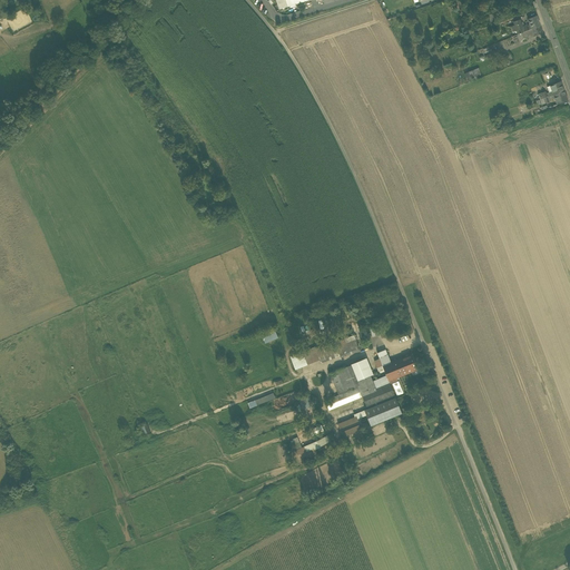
[(275,0),(279,9),(308,0),(275,0)]
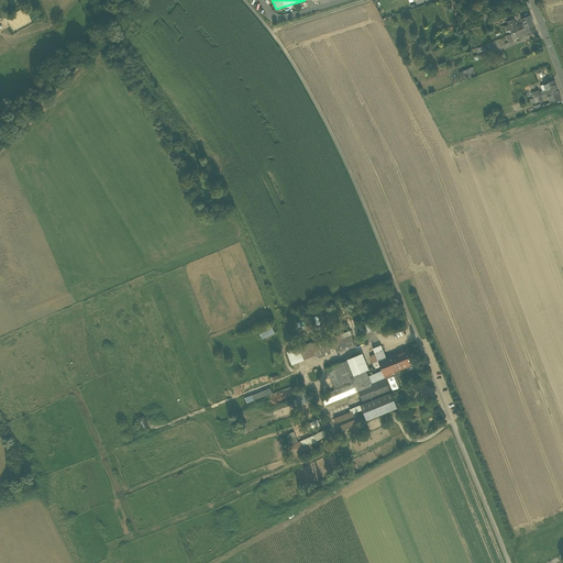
[(521,20),(525,28),(526,29),(533,25),(530,17),(521,20)]
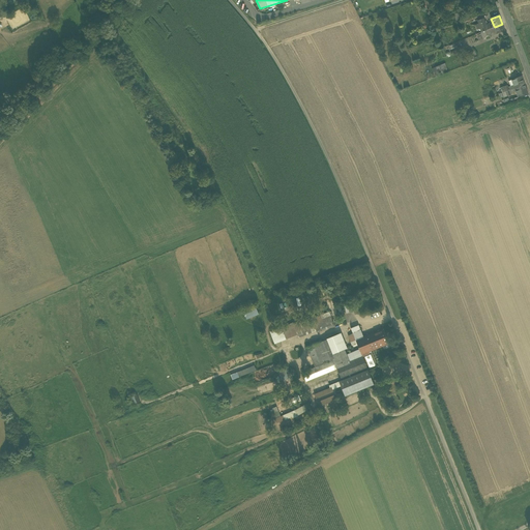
[(480,28),(482,32),(488,30),(487,27),(483,19),(477,21),(478,24),(476,25),(478,29),(480,28)]
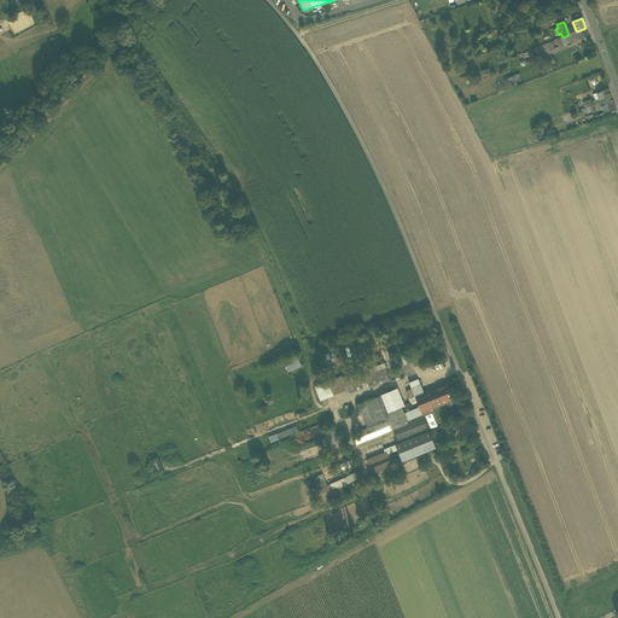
[(588,36),(586,28),(577,31),(569,35),(563,38),(561,38),(564,46),(572,42),(571,41),(572,40),(572,39),(578,36),(579,40),(588,36)]
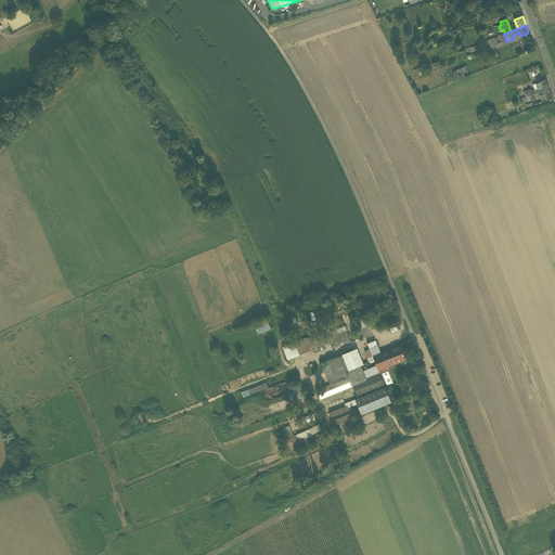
[(465,75),(464,71),(457,73),(456,69),(451,72),(454,79),(465,75)]
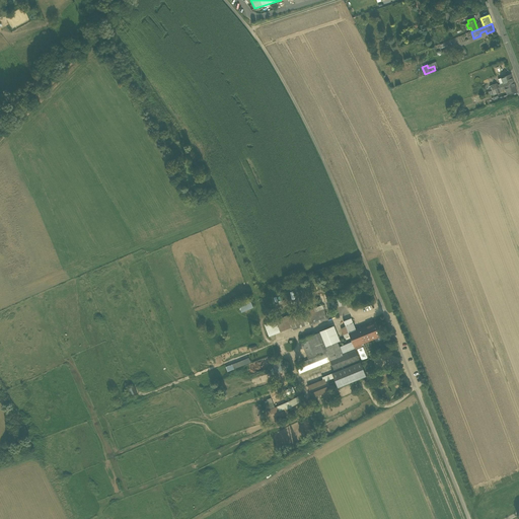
[(501,78),(502,78),(504,86),(513,83),(510,75),(501,78)]
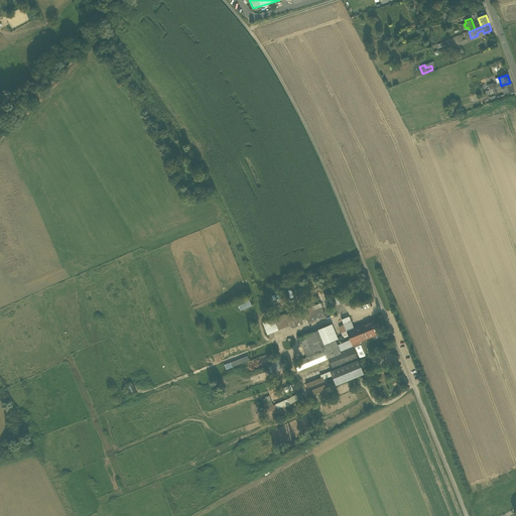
[(514,91),(510,83),(501,86),(503,89),(505,94),(514,91)]
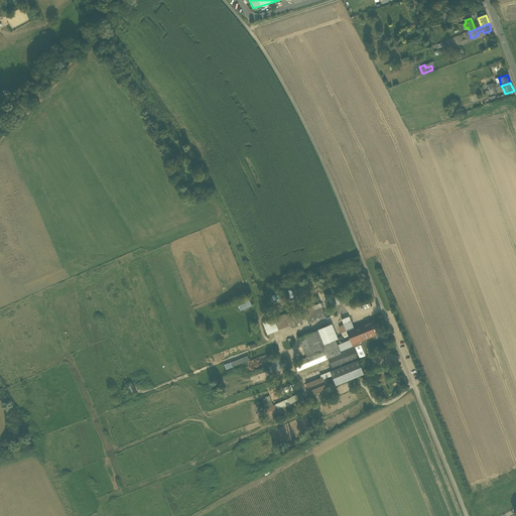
[(335,298),(337,304),(344,302),(341,295),(335,298)]
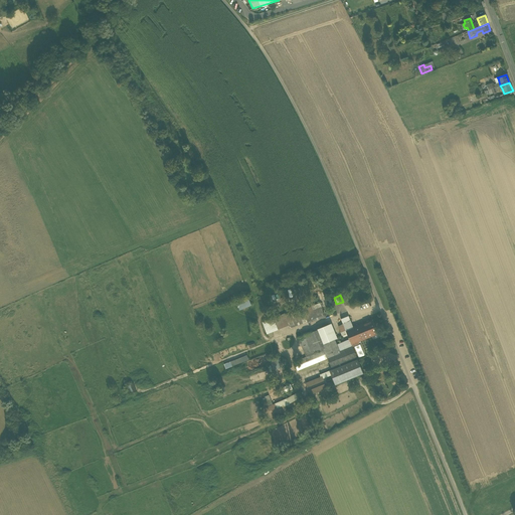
[(247,297),(235,301),(239,310),(251,305),(247,297)]
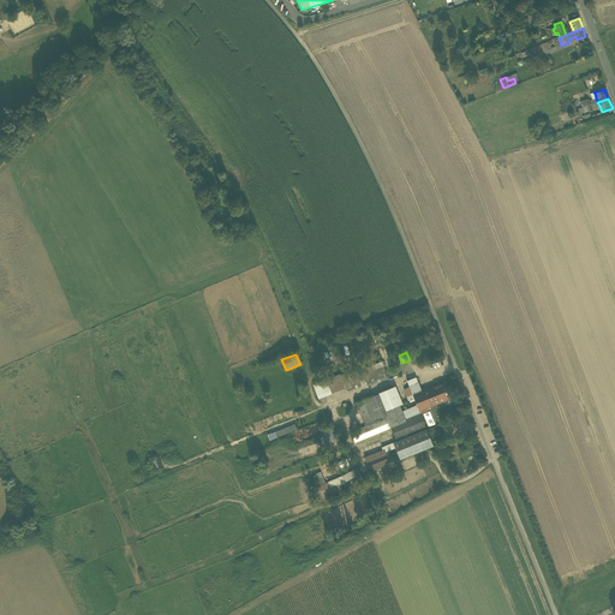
[(312,384),(318,398),(345,388),(346,392),(366,383),(368,386),(388,377),(382,362),(362,370),(341,377),(340,374),(312,384)]
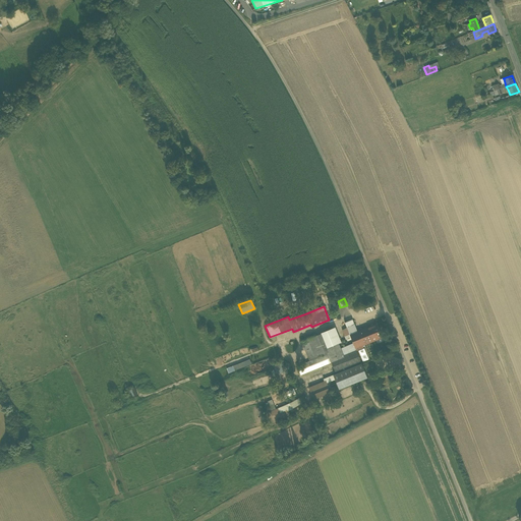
[(347,329),(348,333),(356,330),(354,324),(352,320),(345,323),(347,329)]
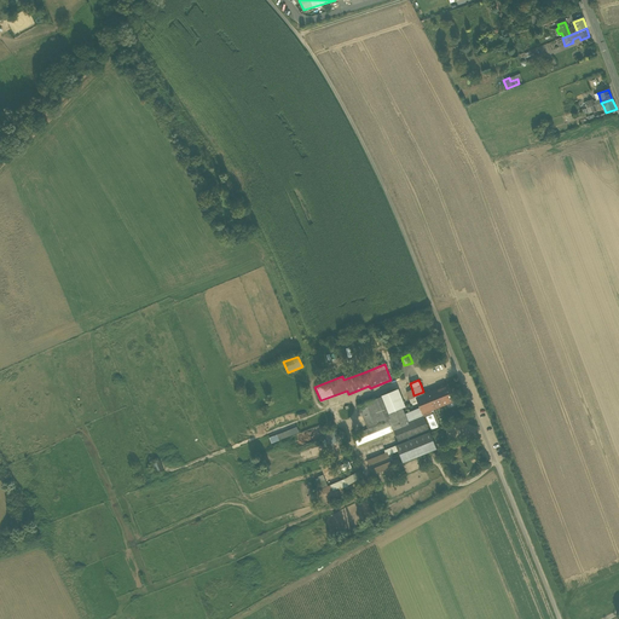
[(437,388),(443,405),(455,400),(447,385),(437,388)]
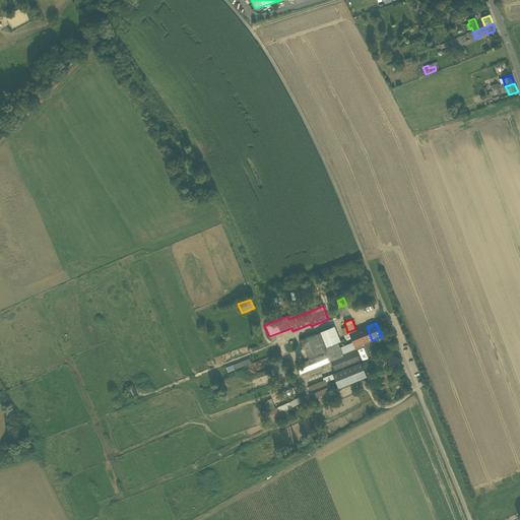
[(355,349),(363,346),(362,344),(372,340),(367,326),(356,330),(355,329),(347,332),(348,334),(349,334),(350,338),(352,342),(355,349)]
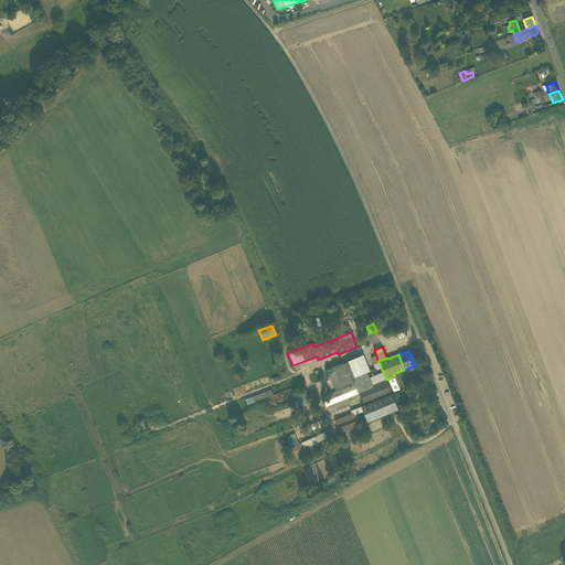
[(363,355),(360,356),(366,372),(370,371),(363,355)]
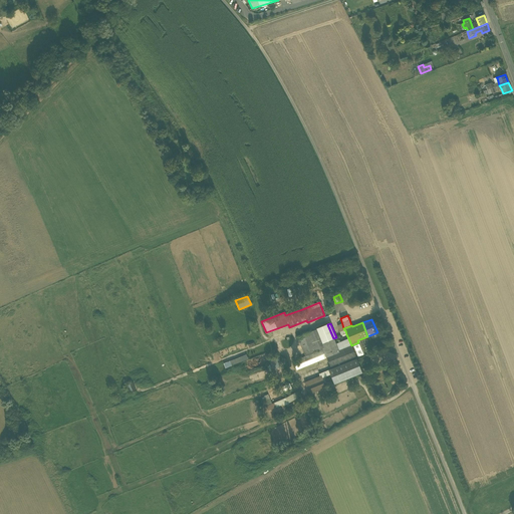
[(317,328),(304,334),(312,353),(305,356),(293,361),(297,369),(326,357),(336,353),(339,360),(354,354),(351,345),(338,350),(335,343),(333,338),(327,324),(317,328)]
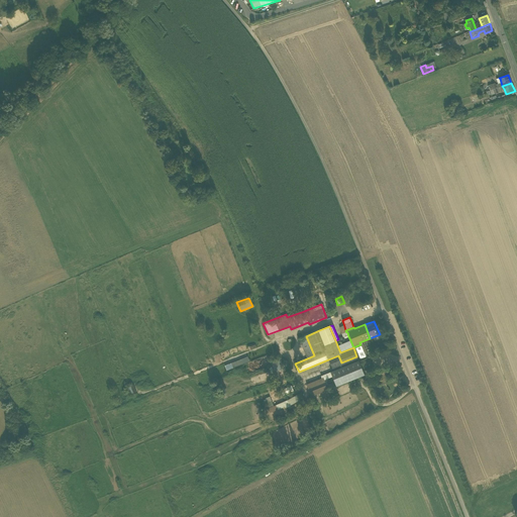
[(345,330),(344,326),(339,328),(343,339),(348,336),(347,332),(346,332),(345,330)]
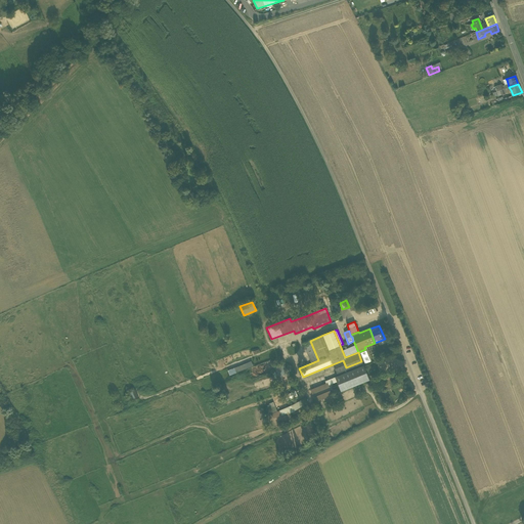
[(318,360),(310,341),(303,343),(311,363),(318,360)]
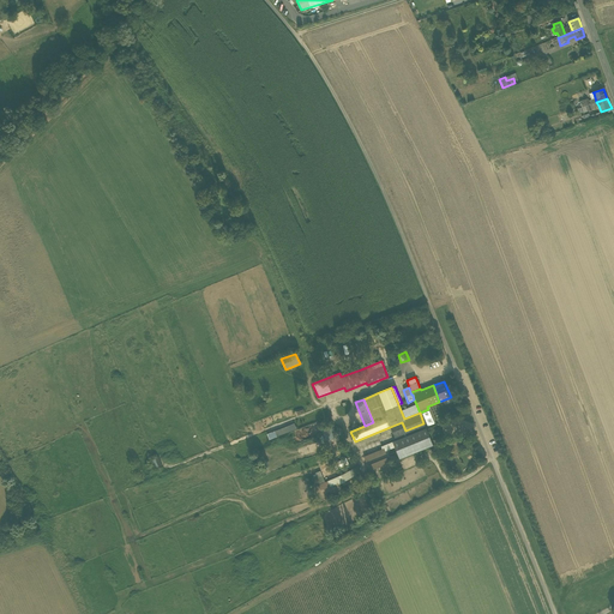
[(401,410),(404,419),(420,413),(416,404),(401,410)]
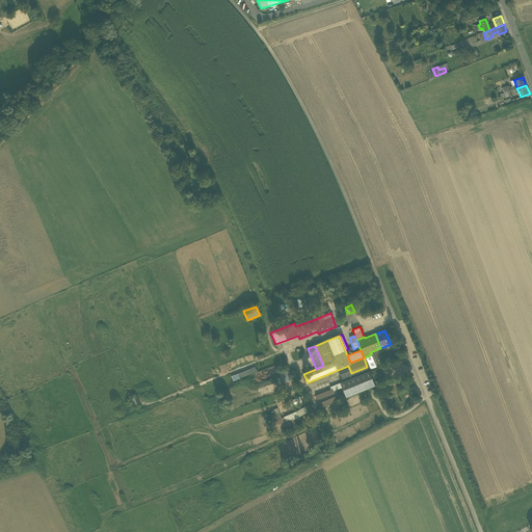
[(338,370),(343,381),(369,371),(367,367),(351,373),(348,366),(338,370)]
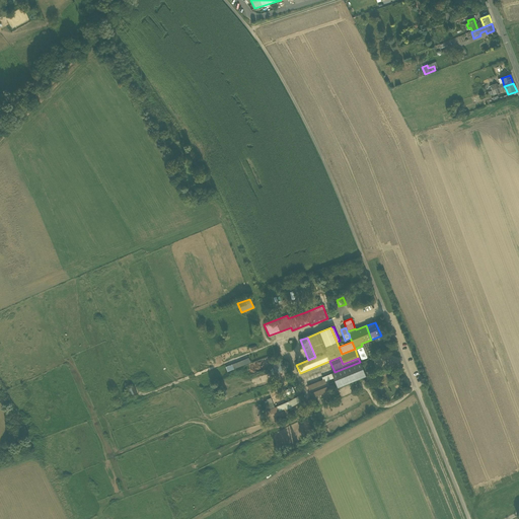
[(225,367),(227,372),(244,365),(250,363),(248,358),(225,367)]
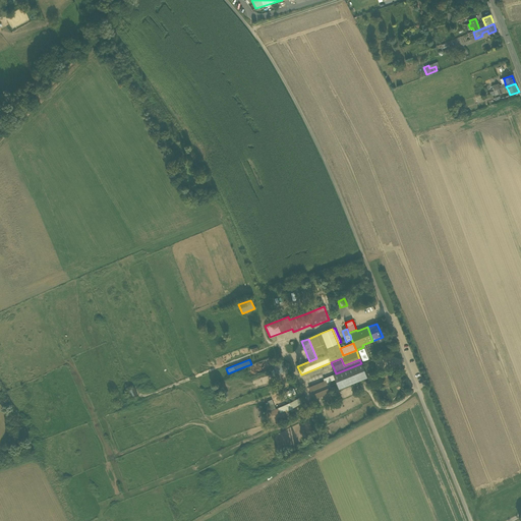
[(273,363),(275,369),(284,367),(282,360),(273,363)]
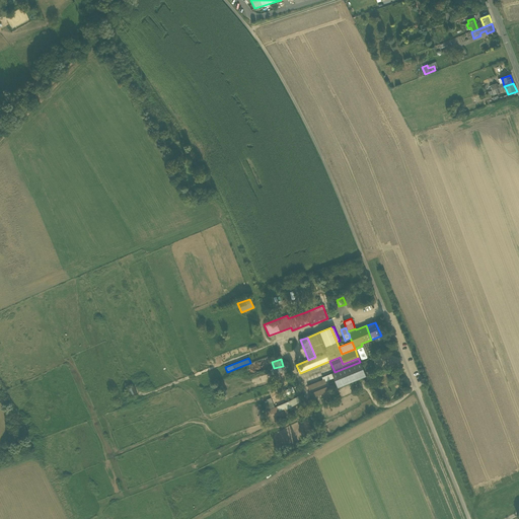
[(334,377),(338,387),(366,376),(360,362),(335,372),(331,373),(334,377)]
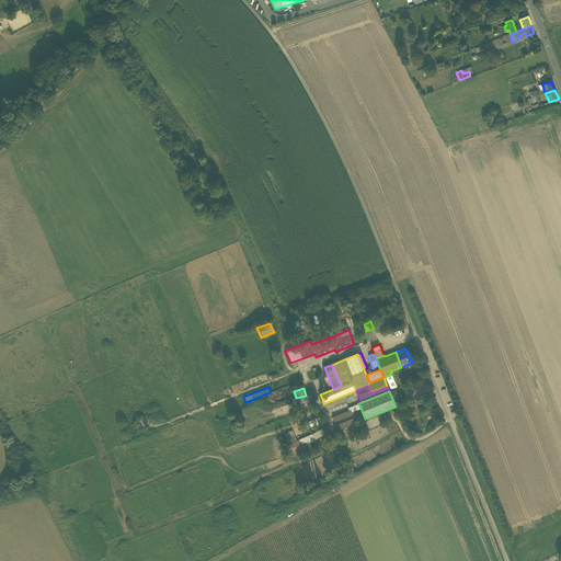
[(332,418),(334,421),(351,414),(351,412),(350,410),(332,418)]
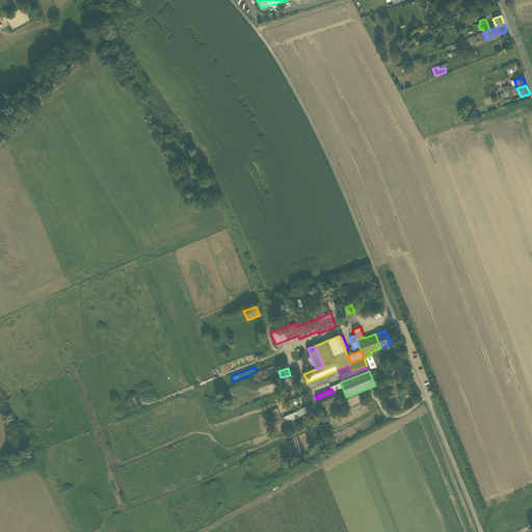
[(129,399),(132,408),(139,405),(136,396),(129,399)]
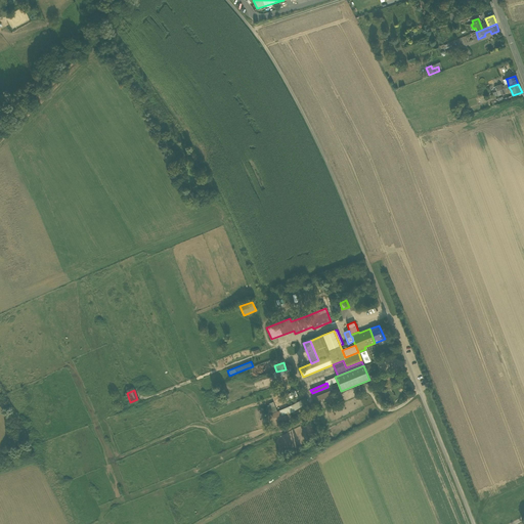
[(296,391),(285,395),(287,401),(298,396),(296,391)]
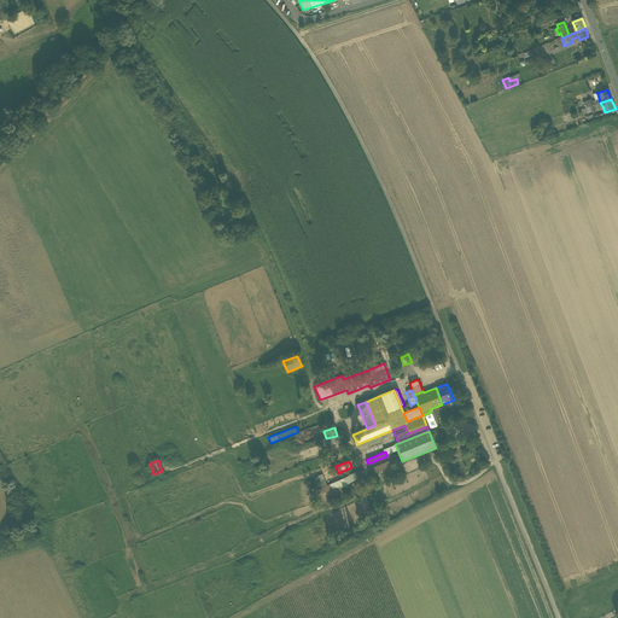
[(371,470),(372,473),(391,466),(389,461),(371,470)]
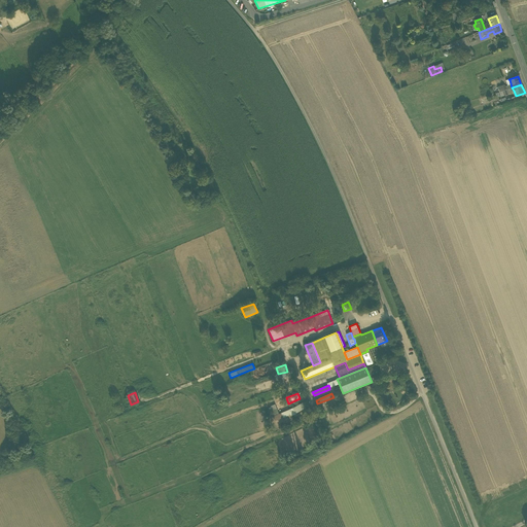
[(306,401),(292,408),(295,414),(303,410),(303,411),(309,407),(306,401)]
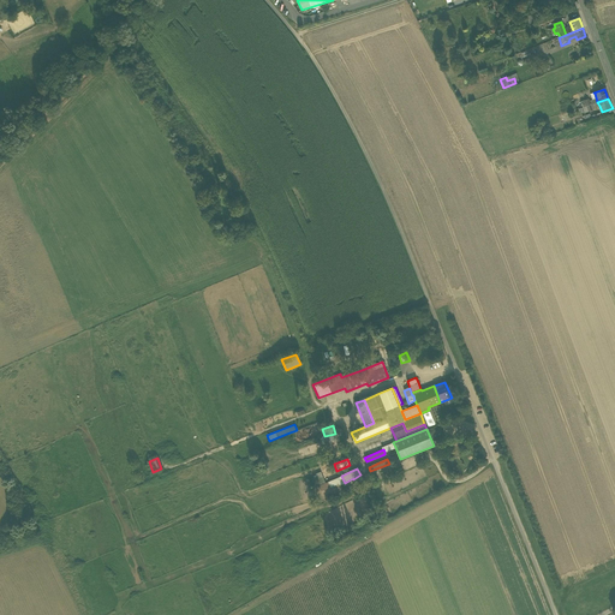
[(345,483),(341,476),(320,485),(322,491),(339,484),(340,485),(345,483)]
